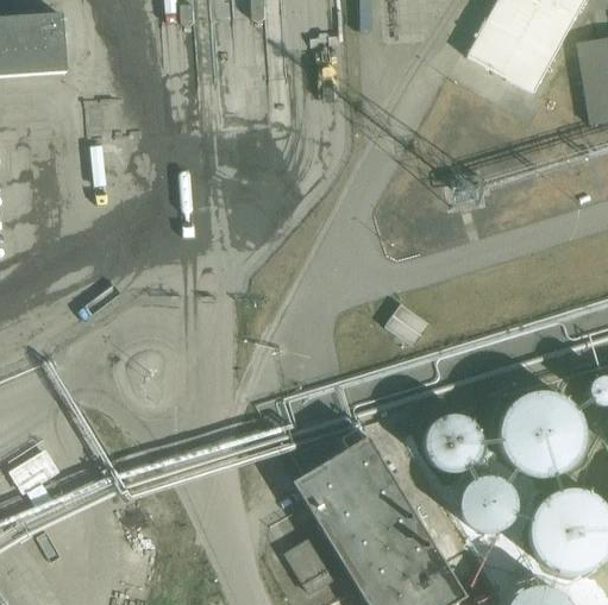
[(537,93),(585,0),(499,0),(469,55),(537,93)]
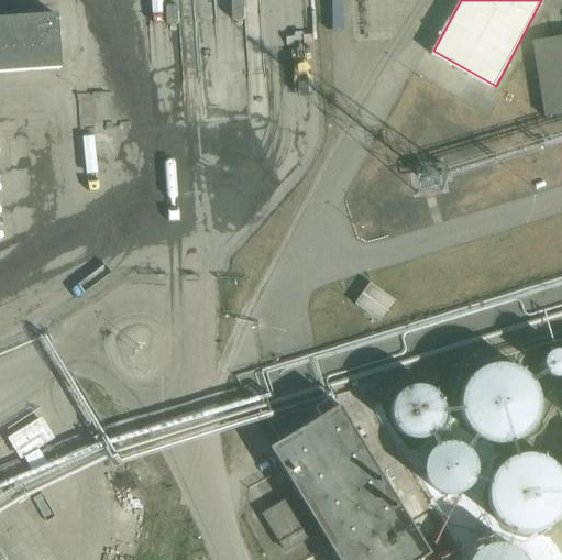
[(57,14),(0,18),(0,70),(63,66),(57,14)]
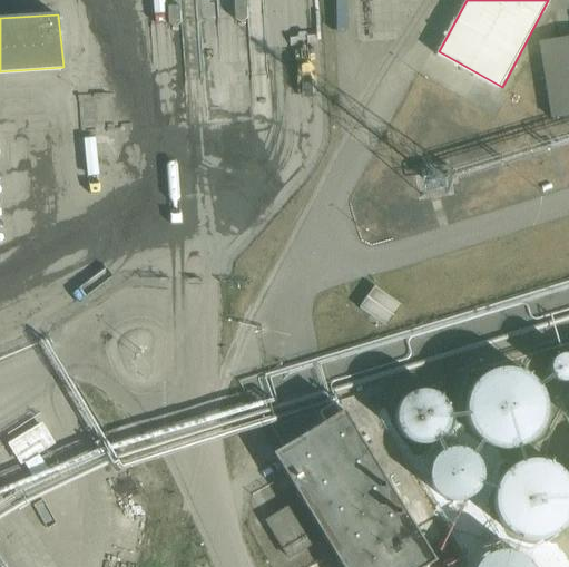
[(568,33),(540,38),(547,82),(552,116),(568,113),(568,33)]
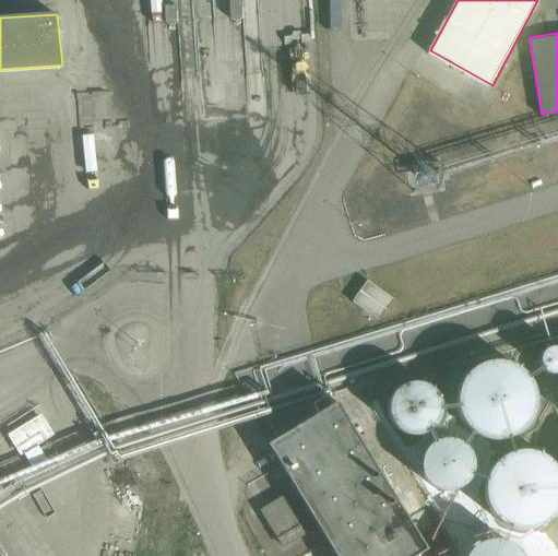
[(369,278),(356,297),(380,314),(393,294),(369,278)]
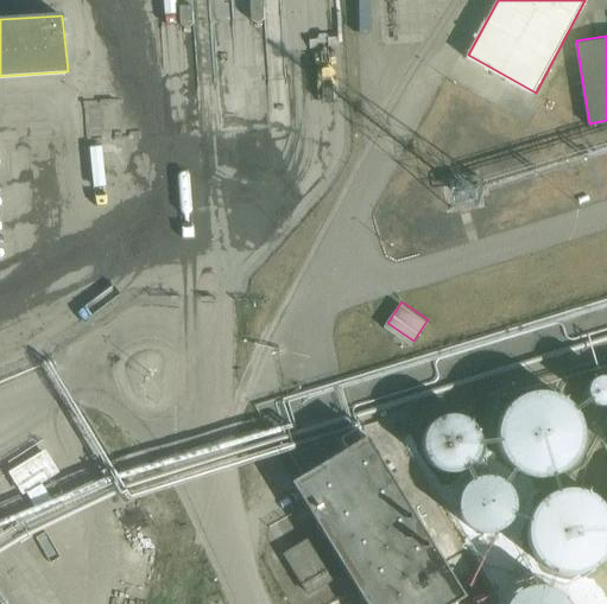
[(583,432),(583,431),(582,421),(580,414),(575,407),(570,401),(564,395),(556,392),(547,389),(541,389),(535,389),(525,392),(518,395),(511,401),(505,408),(503,414),(500,421),(499,431),(499,438),(501,446),(505,453),(510,459),(516,464),(522,469),(529,471),(539,474),(549,472),(555,470),(563,466),(569,462),(575,455),(580,449),(582,440),(583,432)]
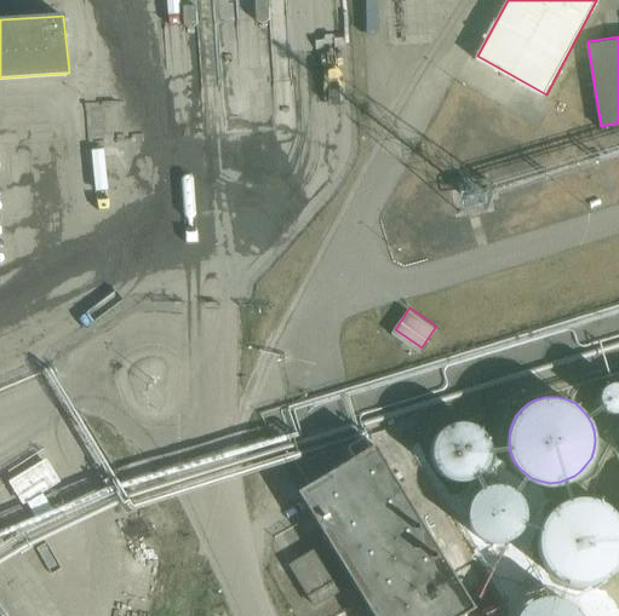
[(494,453),(493,445),(492,439),(488,435),(485,430),(480,425),(474,422),(466,420),(460,420),(454,420),(450,422),(443,426),(439,430),(435,435),(431,439),(430,445),(429,453),(429,458),(431,464),(434,470),(437,475),(442,478),(447,482),(459,484),(464,484),(473,483),(477,481),(483,477),(487,472),(491,466),(493,460),(494,453)]
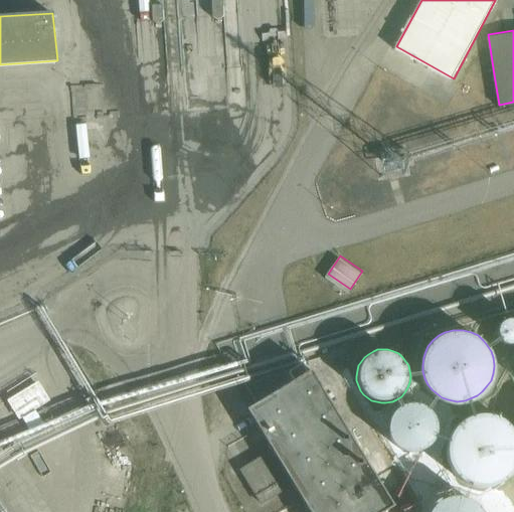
[(381,511),(394,504),(312,368),(252,403),(247,407),(259,425),(311,511),(381,511)]
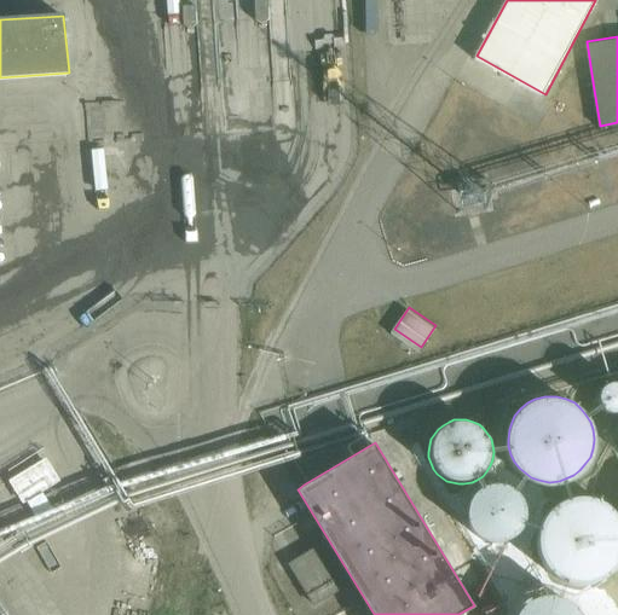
[(24,502),(61,481),(48,458),(11,479),(24,502)]
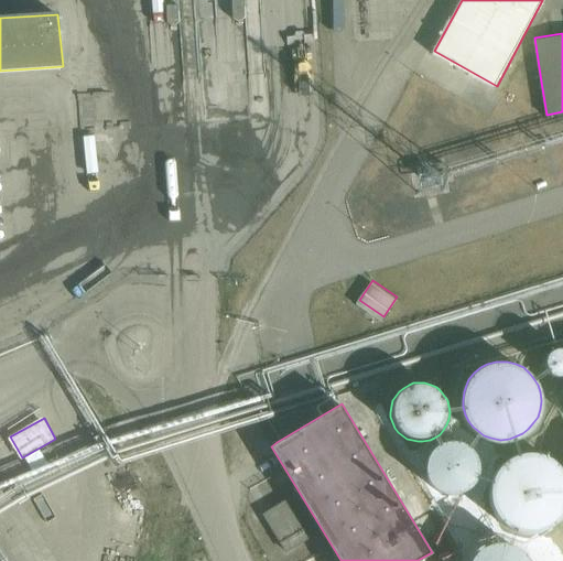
[(477,467),(477,466),(476,457),(473,453),(471,449),(463,444),(458,442),(453,441),(447,442),(443,443),(435,448),(431,453),(429,456),(428,461),(426,466),(428,473),(429,476),(431,481),(433,484),(437,488),(441,489),(450,492),(455,492),(461,491),(468,486),(473,481),(475,477),(476,473),(477,467)]
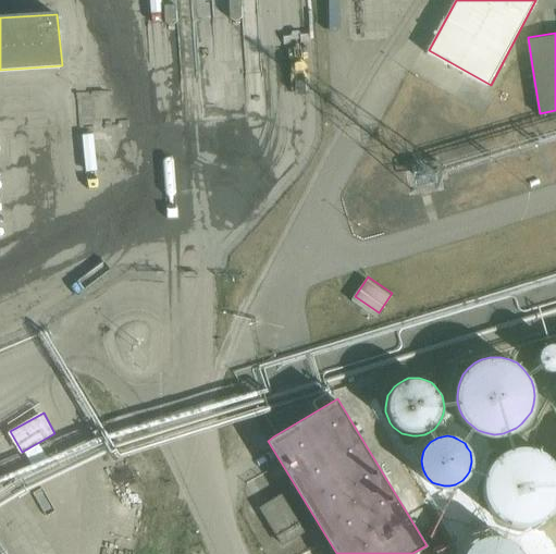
[(555,465),(551,458),(547,455),(539,450),(530,446),(523,445),(515,446),(507,448),(501,452),(494,456),(489,463),(485,468),(483,477),(482,483),(482,491),(484,499),(487,505),(493,513),(497,517),(504,520),(510,524),(519,525),(527,525),(534,522),(542,519),(550,514),(554,507),(555,505),(555,465)]
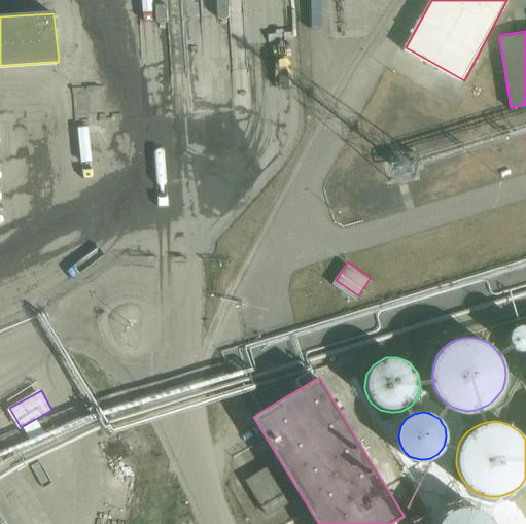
[(269,513),(289,500),(268,465),(247,478),(263,503),(260,504),(263,507),(264,505),(269,513)]
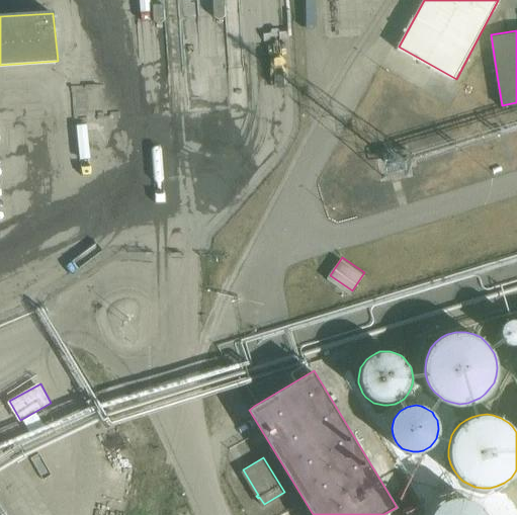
[(485,514),(483,511),(479,506),(475,503),(468,501),(463,500),(458,499),(454,500),(447,502),(442,505),(438,508),(435,512),(433,514),(485,514)]
